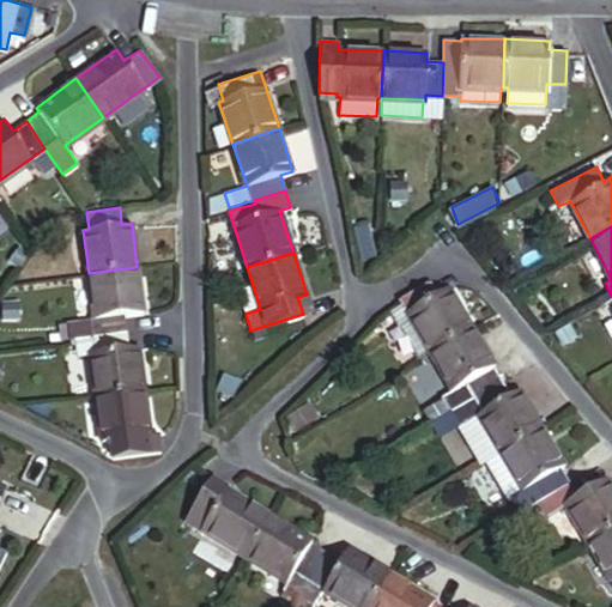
[(143,310),(137,267),(89,273),(94,316),(67,320),(70,335),(73,335),(125,329),(127,328),(125,313),(143,310)]
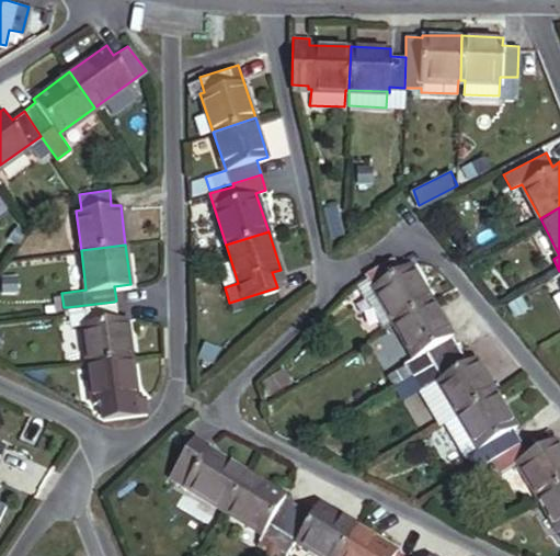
[(431,298),(411,262),(400,269),(392,256),(369,268),(365,271),(368,279),(357,284),(383,327),(393,320),(431,298)]
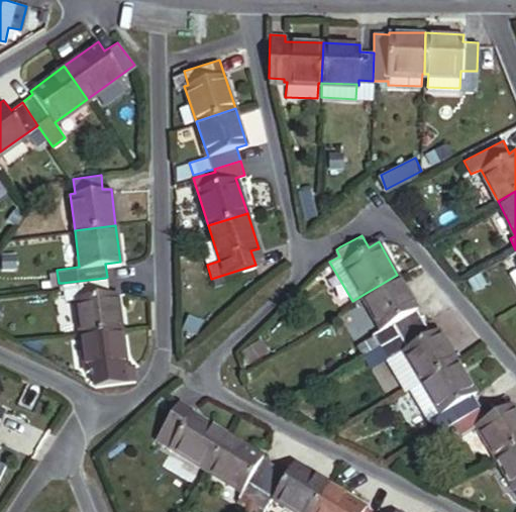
[(422,319),(397,275),(363,295),(382,327),(372,332),(379,345),(422,319)]
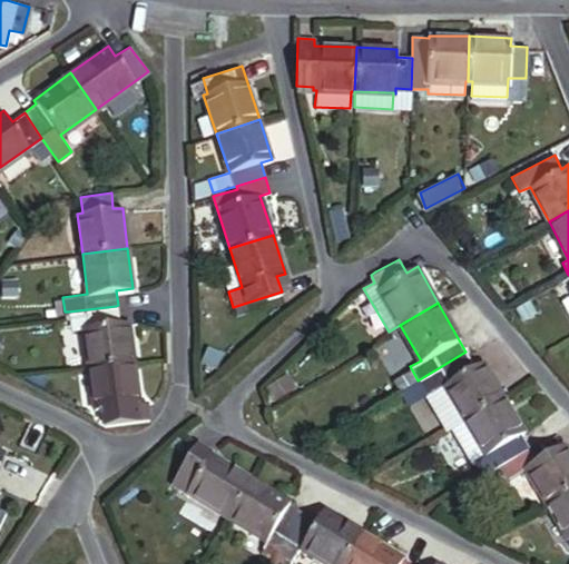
[(133,362),(127,320),(118,322),(116,306),(68,312),(70,328),(82,327),(87,367),(133,362)]
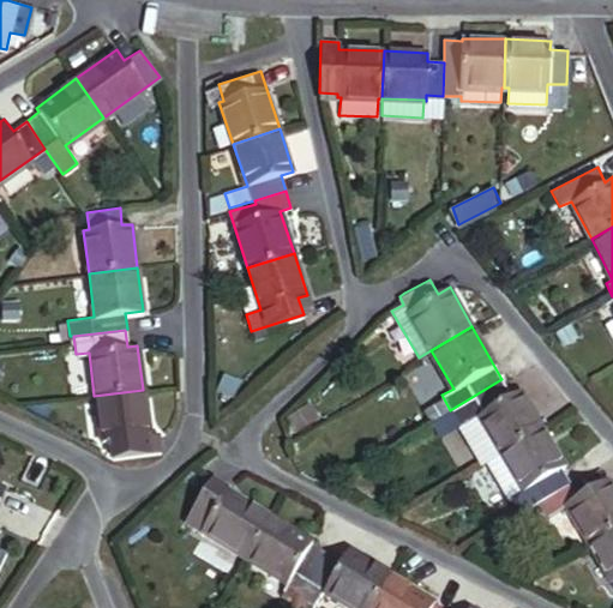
[(540,426),(517,389),(510,393),(502,379),(450,410),(458,425),(480,463),(485,459),(540,426)]
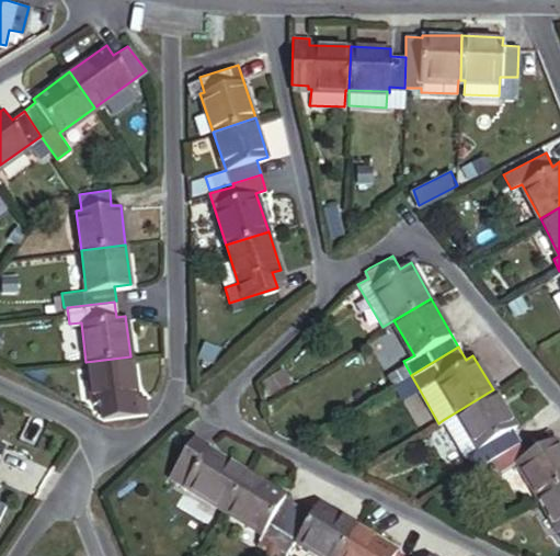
[(135,396),(130,356),(86,362),(90,401),(100,401),(101,417),(147,412),(145,395),(135,396)]
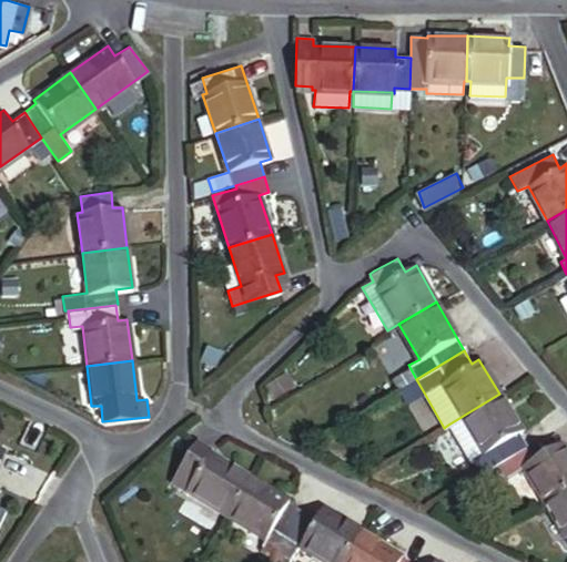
[(424,392),(416,379),(401,389),(408,401),(424,392)]
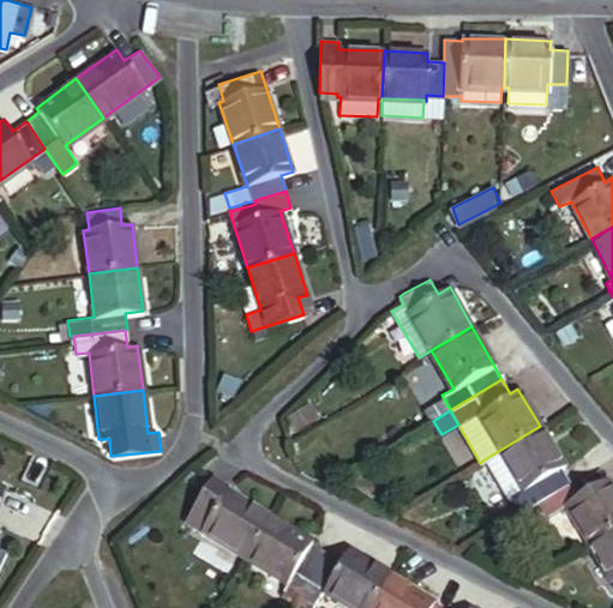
[(557,468),(562,464),(540,426),(485,459),(509,498),(520,491),(526,500),(529,505),(534,501),(565,482),(557,468)]
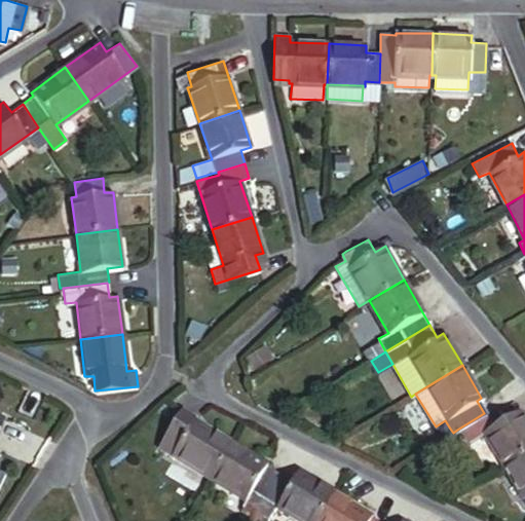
[(193,418),(194,415),(182,407),(176,416),(189,424),(193,418)]
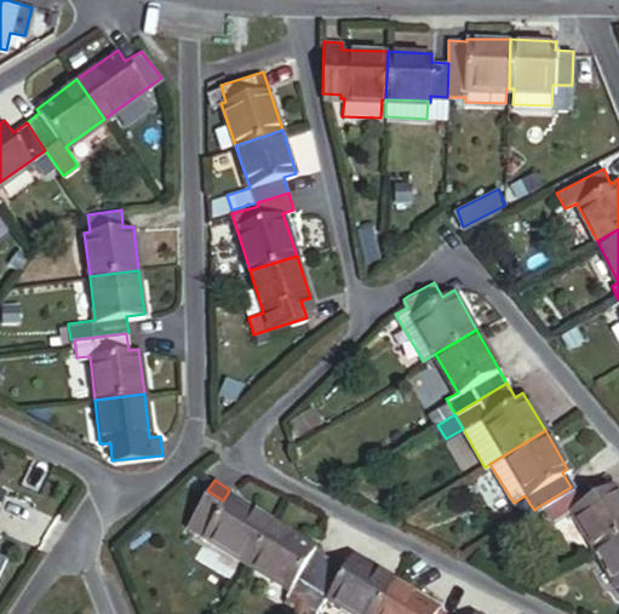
[(618,529),(618,497),(611,482),(579,500),(571,487),(539,506),(548,521),(567,509),(591,546),(618,529)]
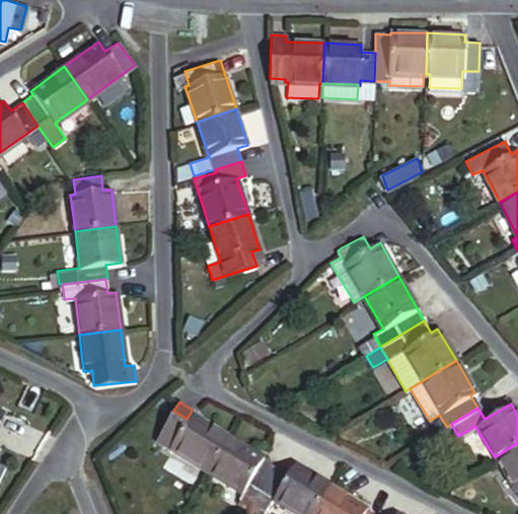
[(206,469),(227,434),(191,413),(187,419),(173,411),(157,440),(206,469)]
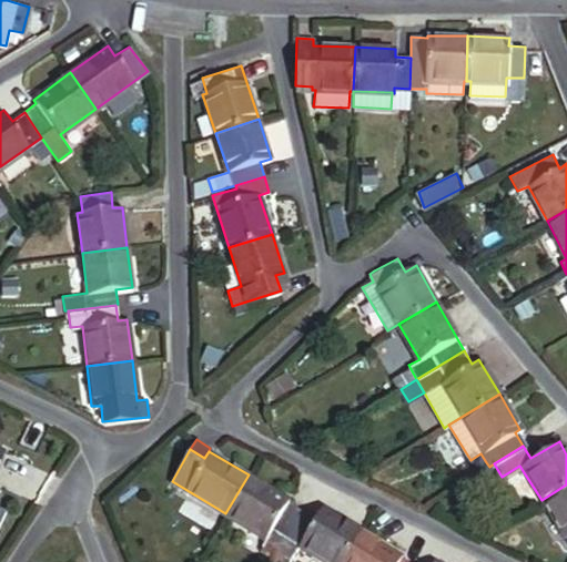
[(471,472),(486,462),(481,453),(471,460),(464,463),(471,472)]
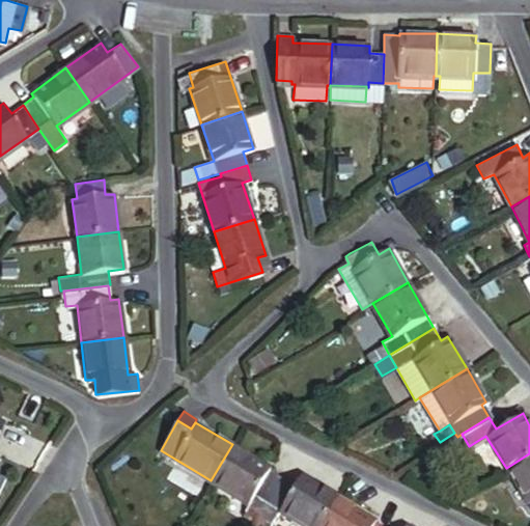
[(256,517),(281,476),(269,468),(269,467),(232,444),(211,480),(248,503),(245,509),(256,517)]
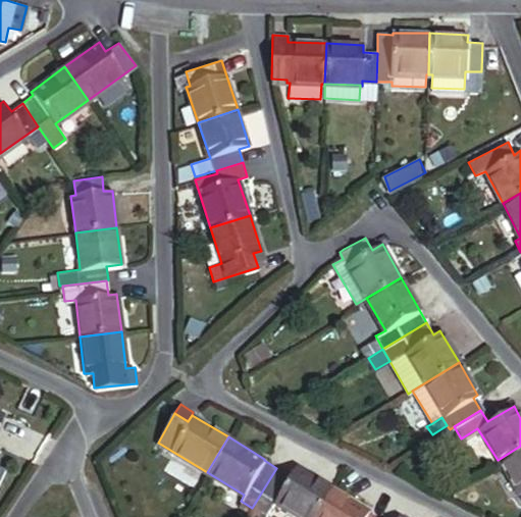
[(520,446),(498,460),(520,497),(520,446)]
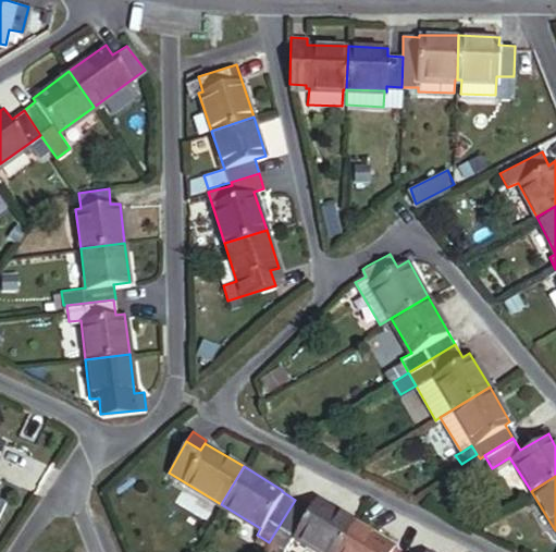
[(322,551),(334,551),(354,520),(316,498),(308,508),(295,500),(269,542),(284,551),(295,535),(322,551)]
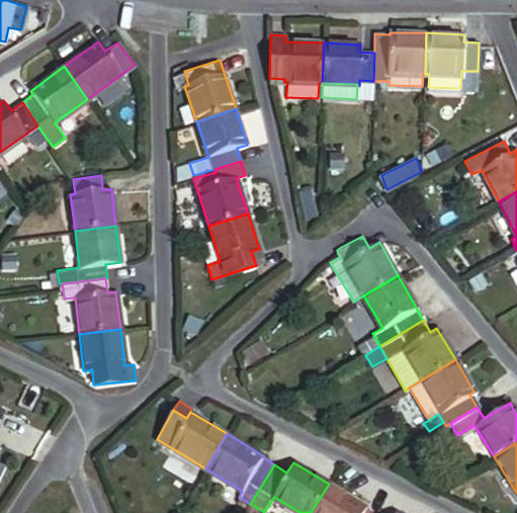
[(375,512),(376,512),(329,484),(311,512),(375,512)]
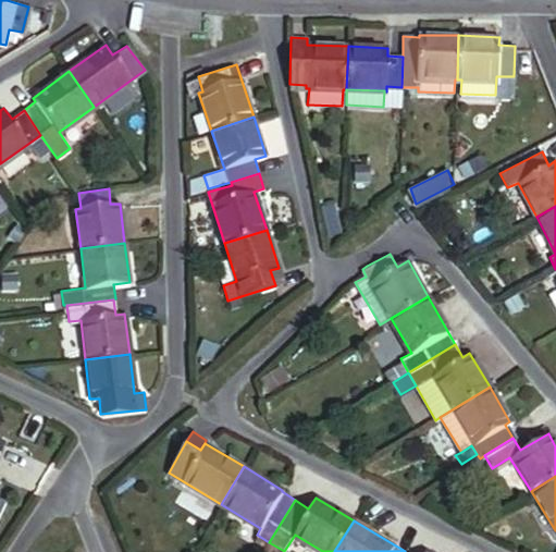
[(283,551),(284,551),(269,542),(262,551),(283,551)]
